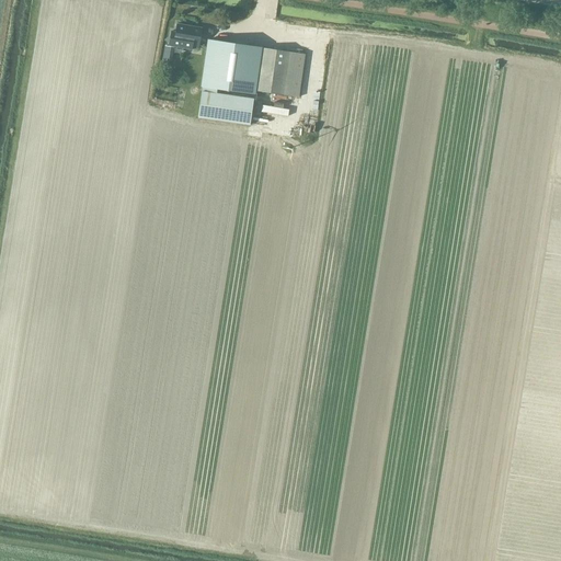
[(309,25),(310,19),(293,16),(292,23),(309,25)]
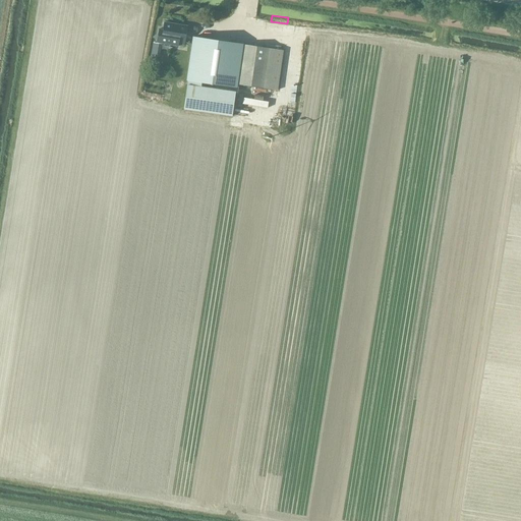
[(159,29),(157,43),(178,47),(178,45),(184,46),(188,26),(164,21),(163,30),(159,29)]
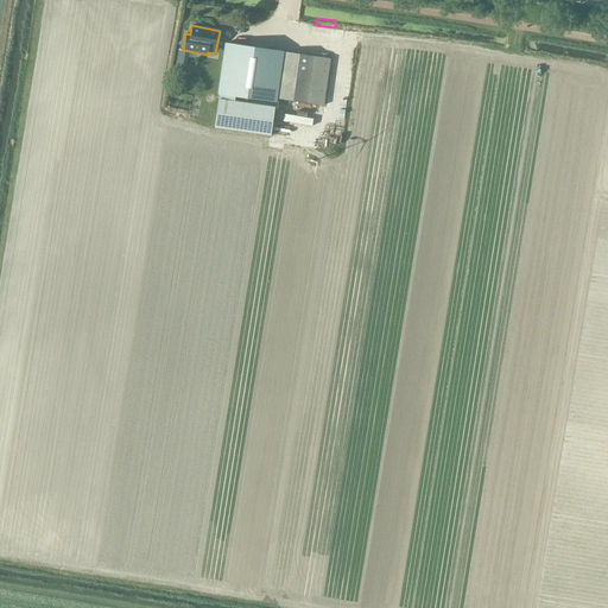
[(226,43),(221,77),(219,94),(219,99),(214,128),(271,137),(274,107),(232,101),(233,96),(277,103),(284,52),(226,43)]
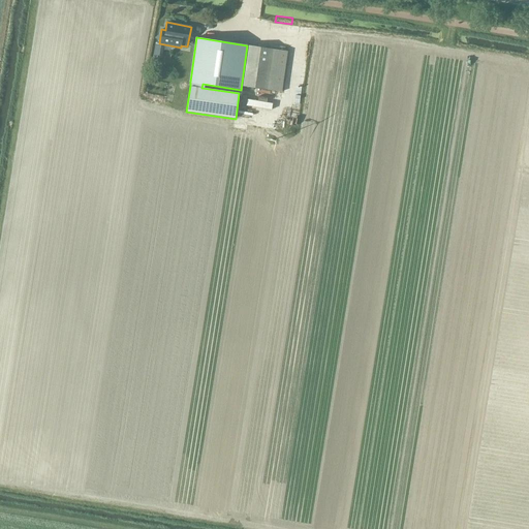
[(282,92),(288,52),(248,45),(243,86),(282,92)]
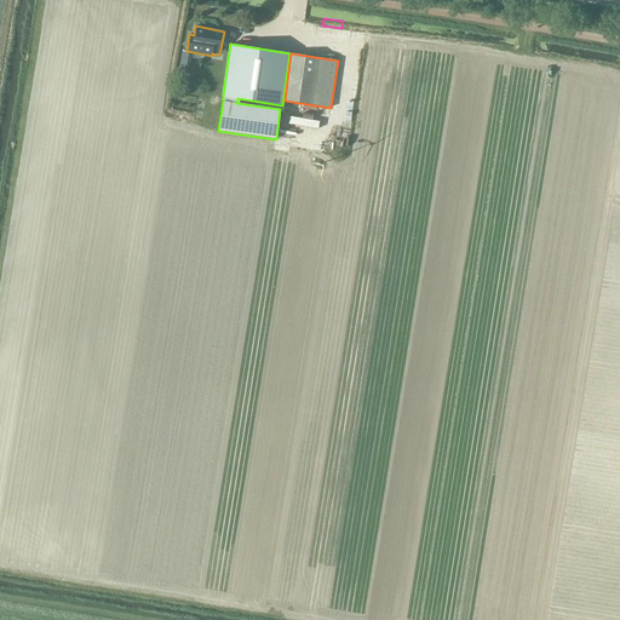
[(292,114),(291,122),(320,127),(321,119),(292,114)]
